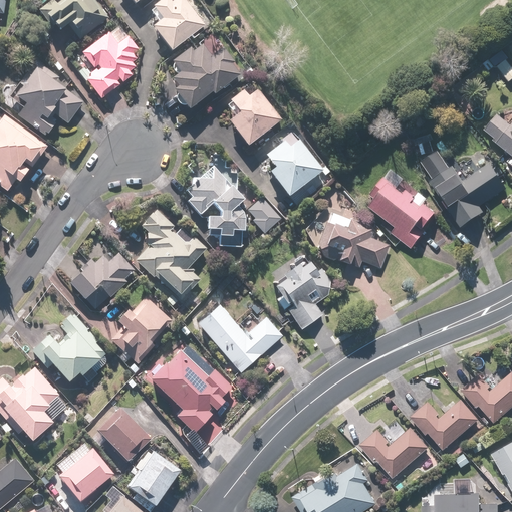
[(39,9),(52,27),(55,26),(58,31),(70,22),(81,37),(108,17),(95,0),(64,0),(58,5),(54,0),(52,0),(39,9)]
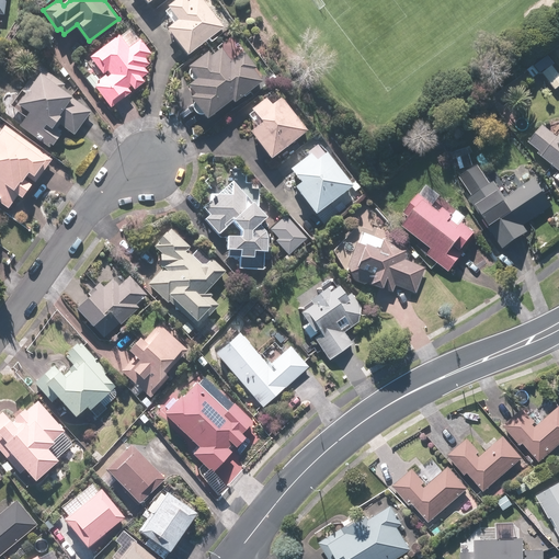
[(174,23),(166,30),(187,57),(224,26),(202,0),(191,0),(187,2),(186,0),(175,0),(163,10),(174,23)]
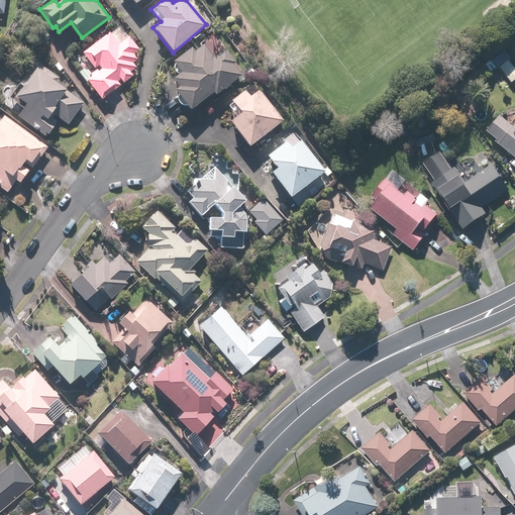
[(137,67),(134,63),(139,59),(134,53),(139,48),(130,35),(120,43),(111,31),(83,53),(92,64),(81,73),(101,99),(133,75),(131,72),(137,67)]
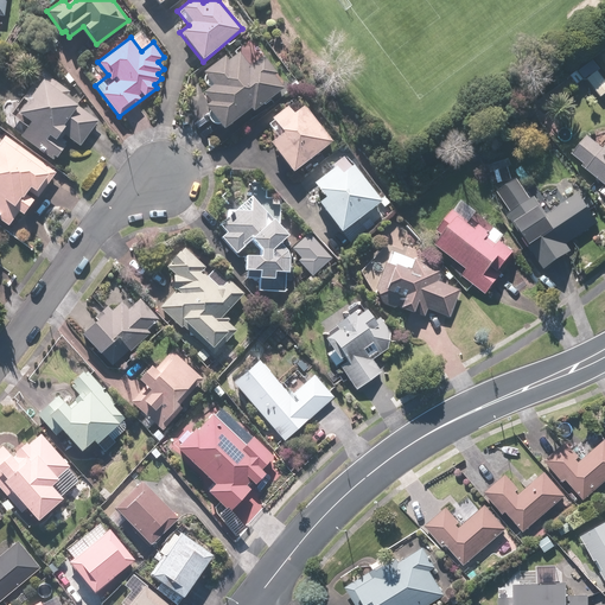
[(225,53),(201,74),(211,87),(203,94),(209,103),(205,107),(223,131),(250,108),(253,112),(286,87),(274,72),(278,70),(265,53),(252,64),(240,50),(230,58),(225,53)]
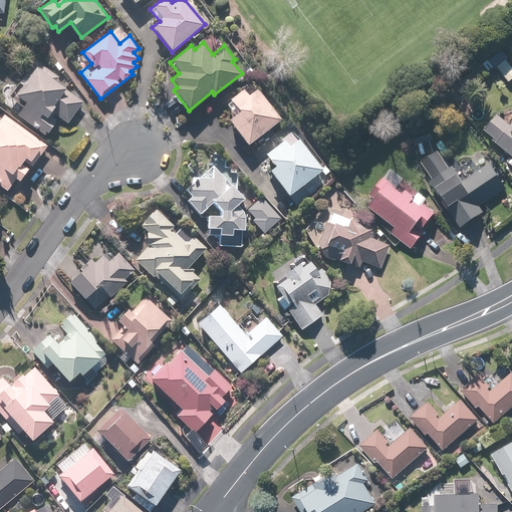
[(511,62),(509,58),(498,66),(509,84),(511,82),(511,62)]
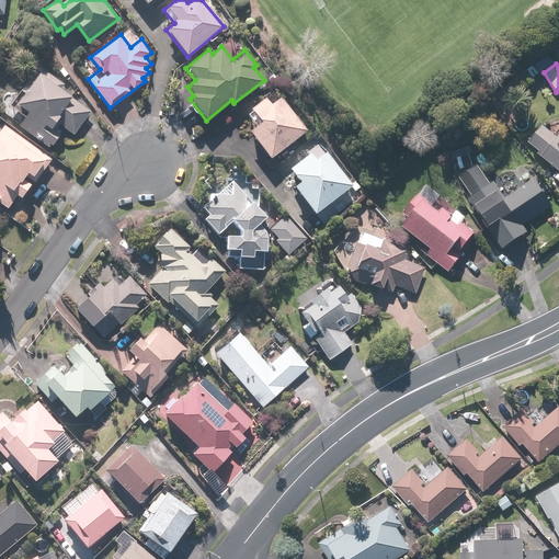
[(38,65),(14,102),(30,111),(21,124),(52,145),(64,127),(76,135),(92,110),(60,90),(66,82),(38,65)]
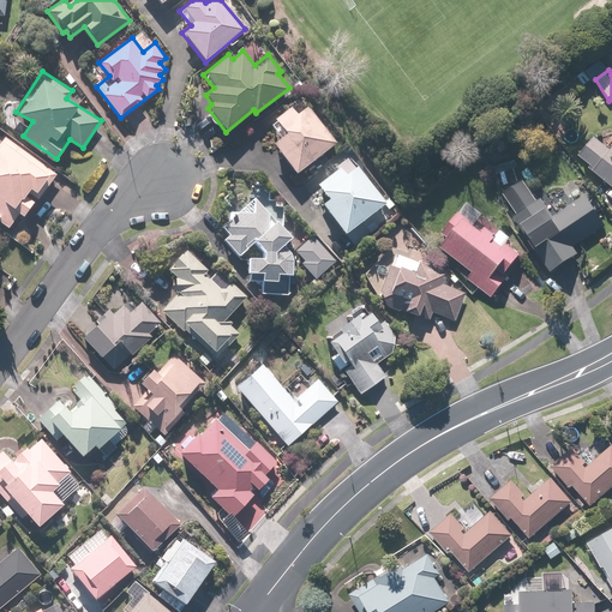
[(337,143),(309,106),(303,99),(271,123),(283,137),(273,144),(295,174),(337,143)]
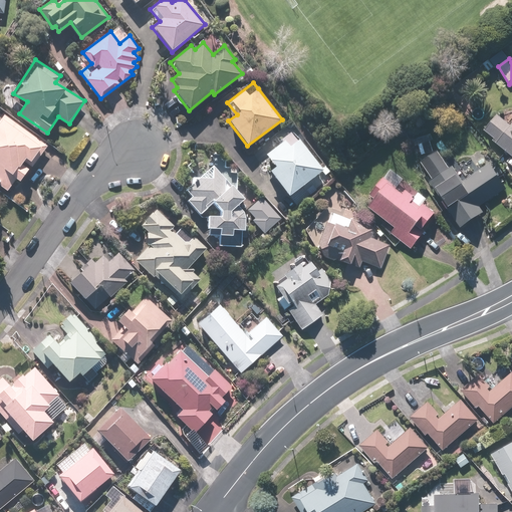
[(16,179),(19,181),(28,169),(26,167),(28,164),(32,167),(48,146),(5,113),(0,120),(0,181),(9,188),(16,179)]
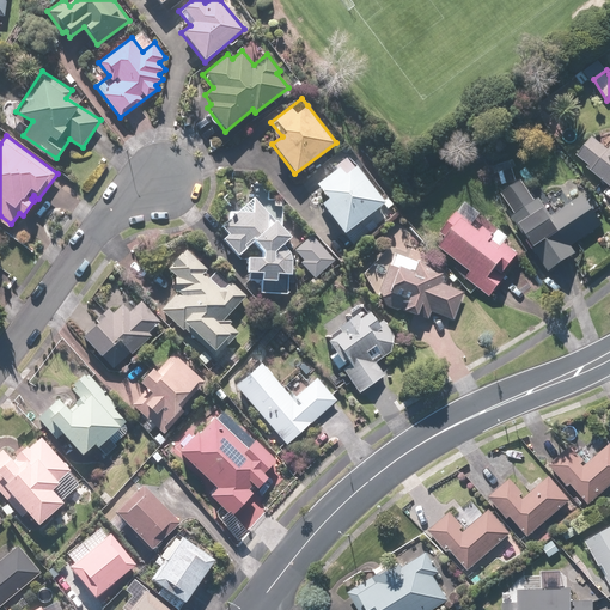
[(593,135),(578,154),(609,181),(609,146),(608,148),(593,135)]
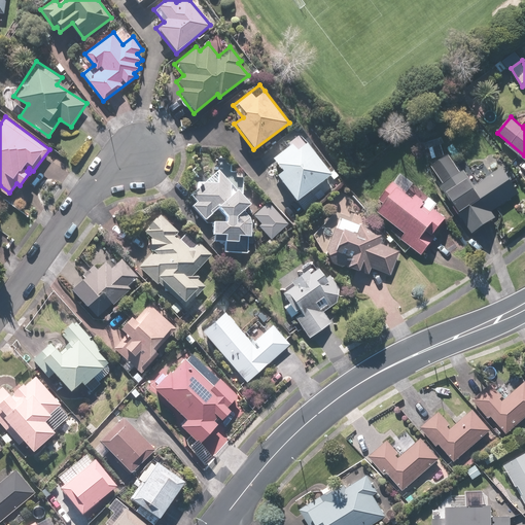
[(289,143),(270,159),(280,171),(275,176),(294,202),(329,175),(305,142),(294,150),(289,143)]
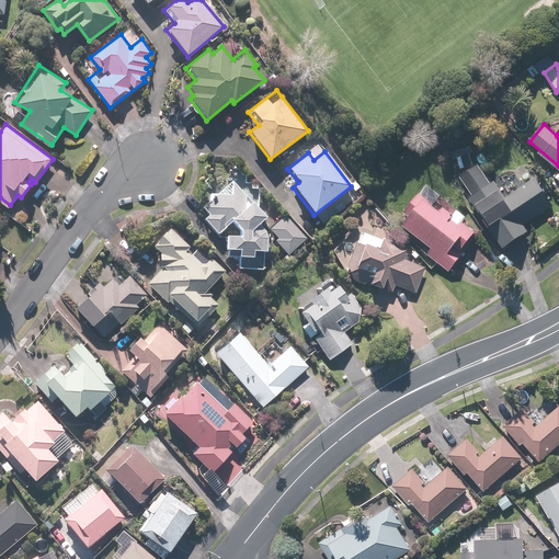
[(474,194),(468,197),(504,249),(529,231),(524,224),(554,203),(535,177),(508,196),(495,180),(491,182),(478,164),(461,177),(474,194)]
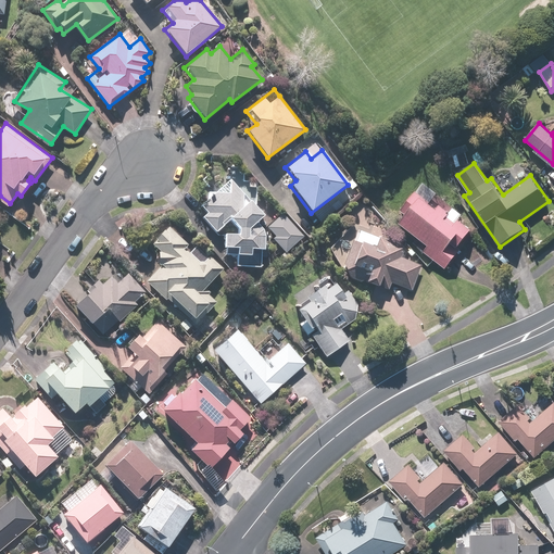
[(238,263),(261,266),(264,229),(256,221),(264,214),(228,176),(194,206),(217,230),(224,237),(224,248),(228,253),(237,253),(238,263)]
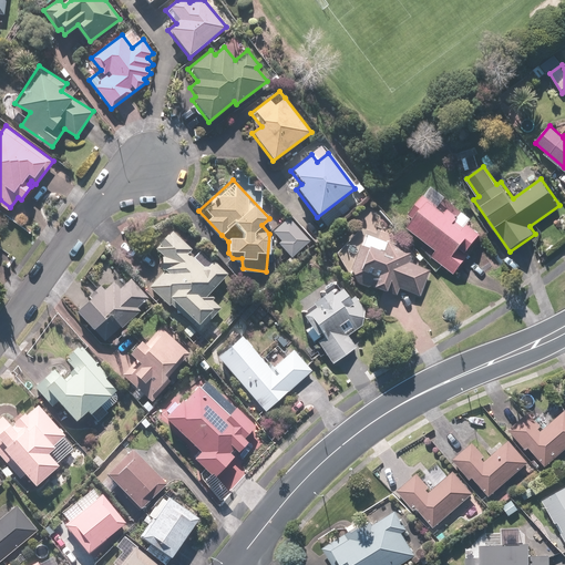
[(423,193),(401,224),(439,250),(433,258),(454,273),(482,235),(466,224),(464,226),(456,221),(458,217),(447,209),(444,214),(435,207),(438,204),(423,193)]
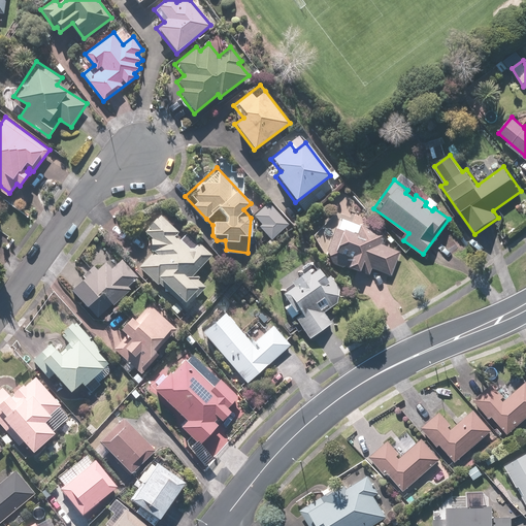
[(290,224),(269,201),(255,216),(262,223),(259,226),(272,239),(290,224)]
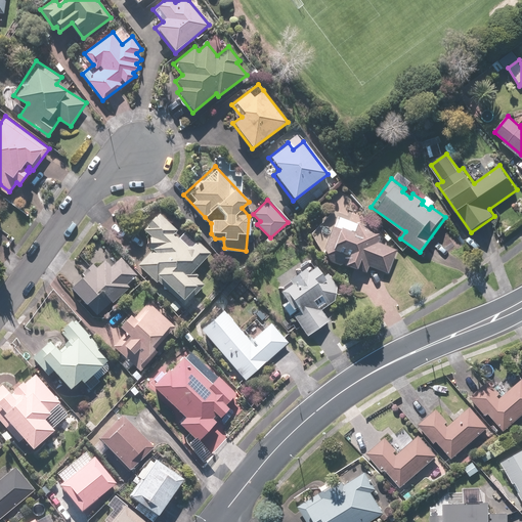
[(138,235),(153,249),(137,266),(157,283),(159,279),(178,297),(170,306),(177,312),(205,280),(193,271),(211,251),(186,229),(180,237),(174,232),(178,227),(160,211),(138,235)]
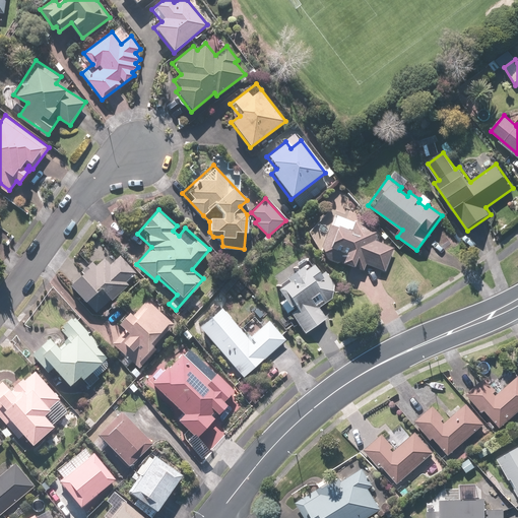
[(334,215),(321,256),(353,267),(355,259),(388,269),(395,247),(376,240),(379,230),(334,215)]
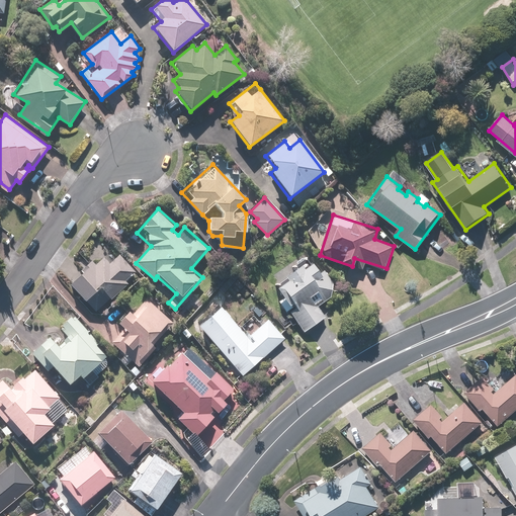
[(124,279),(136,270),(121,254),(110,264),(104,258),(98,264),(95,260),(70,283),(96,313),(129,283),(124,279)]
